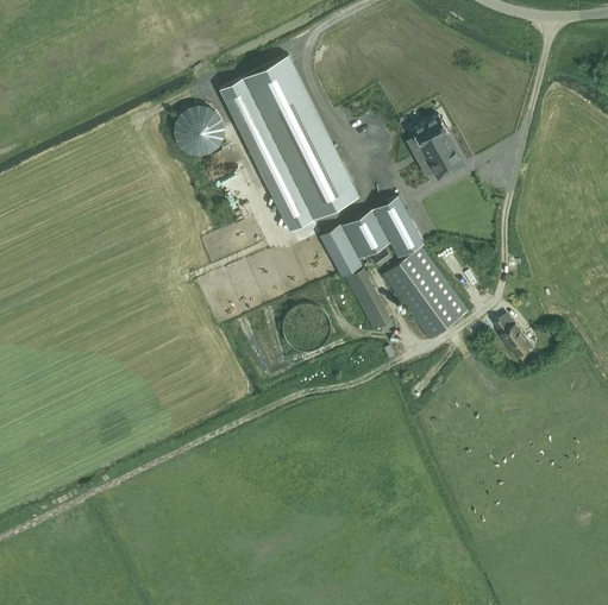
[(289,56),(219,90),(289,232),(359,197),(289,56)]
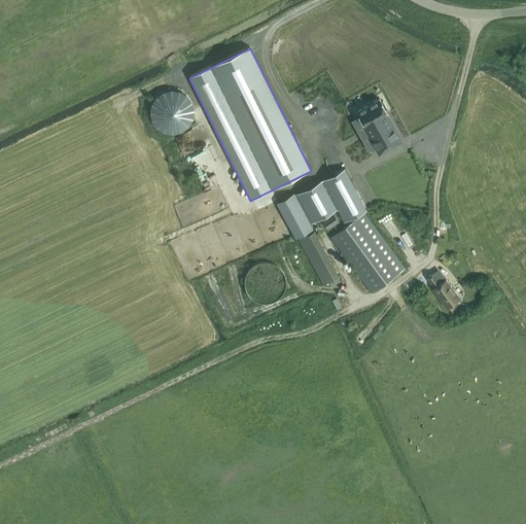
[(165,133),(173,135),(179,134),(185,131),(190,126),(194,119),(196,113),(195,106),(191,100),(187,96),(181,92),(175,91),(169,91),(163,93),(158,97),(153,103),(150,110),(151,117),(153,124),(159,130),(165,133)]
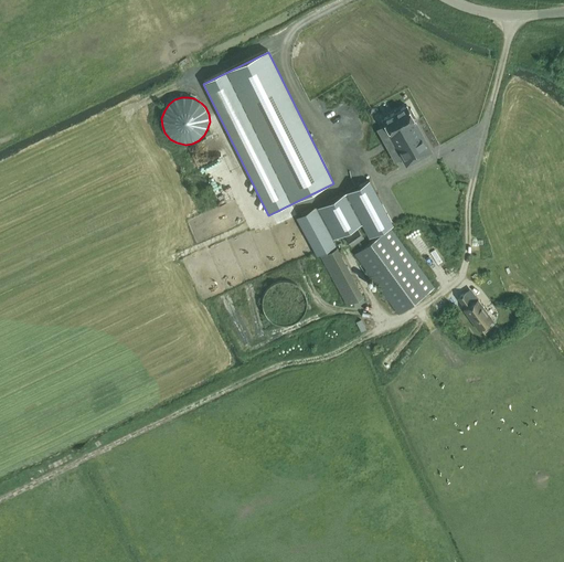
[(407,106),(383,120),(386,127),(392,137),(394,136),(397,142),(402,148),(397,150),(404,160),(407,167),(432,154),(423,137),(418,130),(415,124),(416,123),(414,118),(416,118),(412,110),(410,110),(407,106)]
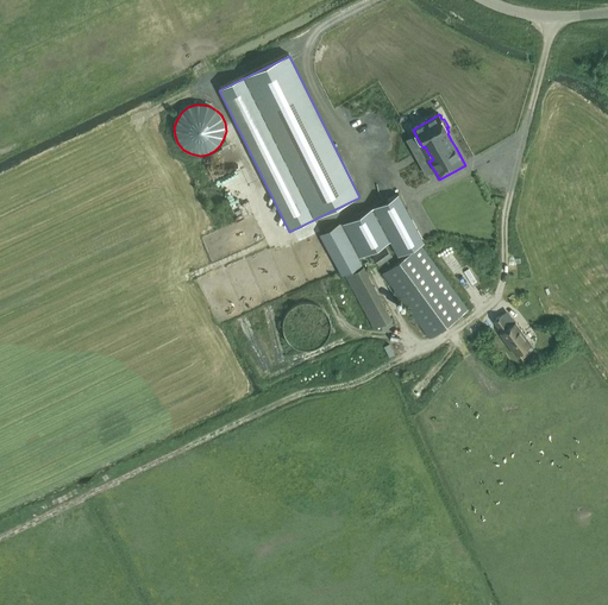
[(344,227),(342,228),(340,226),(320,237),(343,277),(362,266),(359,260),(390,243),(399,258),(424,244),(399,197),(344,226),(344,227)]
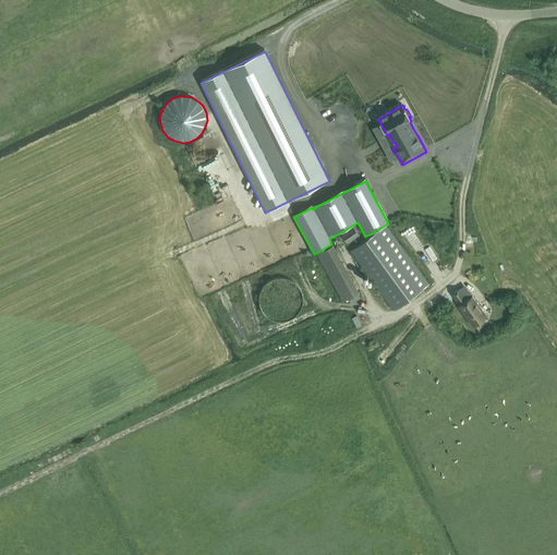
[(461,186),(450,189),(452,197),(462,195),(461,186)]
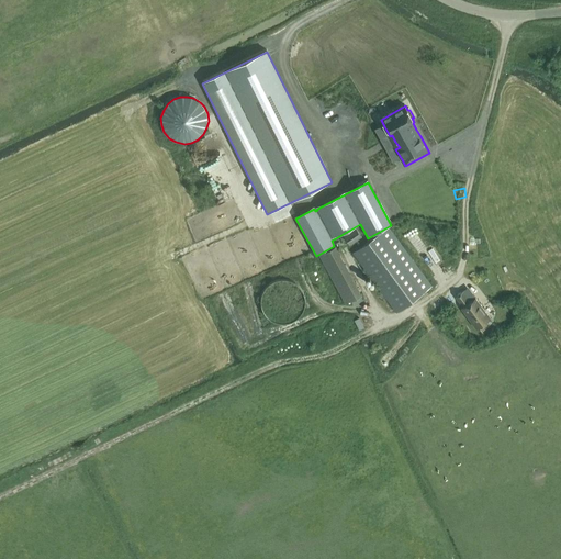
[(344,237),(350,248),(363,239),(356,228),(344,237)]
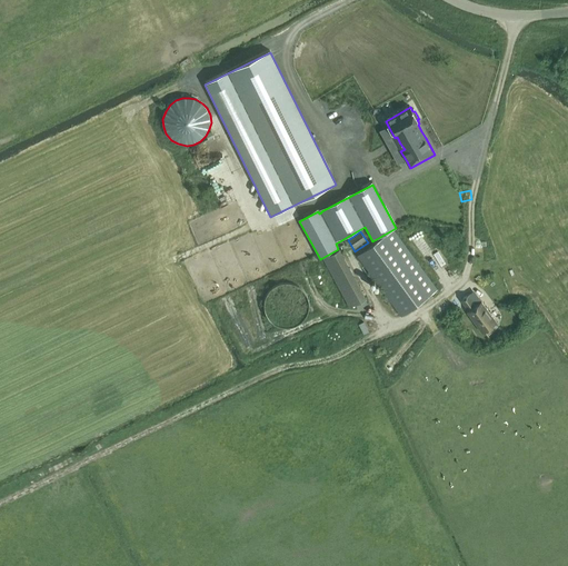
[(402,319),(438,293),(411,256),(394,232),(358,258),(376,283),(402,319)]
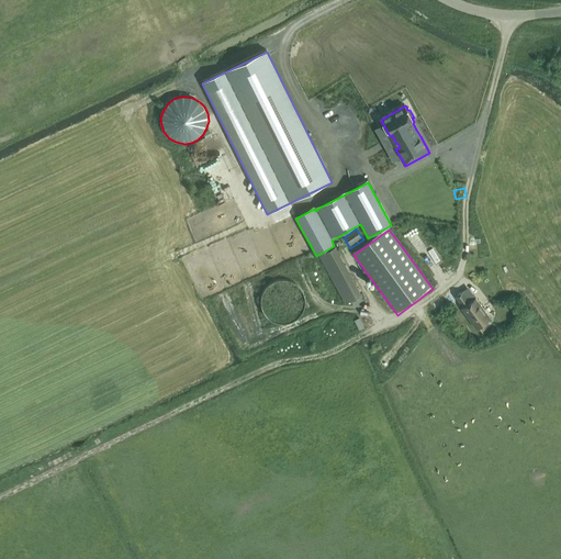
[(336,248),(320,257),(346,305),(362,297),(336,248)]
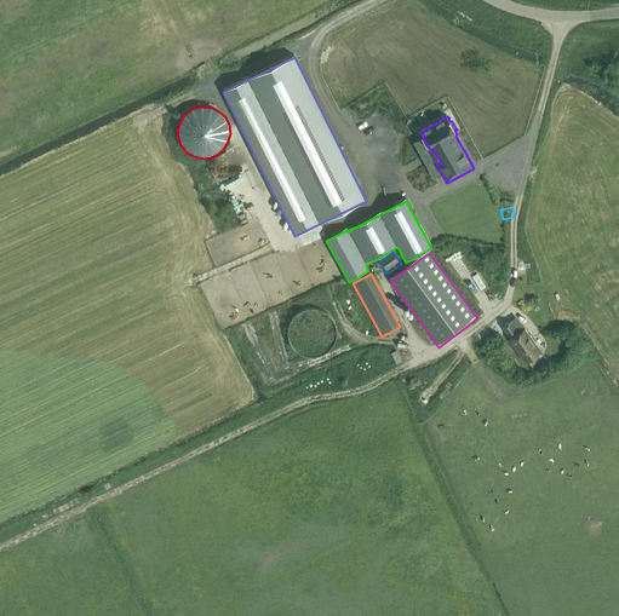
[(307,358),(313,360),(320,358),(327,356),(332,351),(336,345),(337,339),(337,333),(337,328),(333,322),(330,317),(325,312),(319,311),(313,310),(305,311),(301,314),(296,317),(292,322),(290,328),(288,334),(288,339),(291,344),(293,350),(298,355),(302,357),(307,358)]
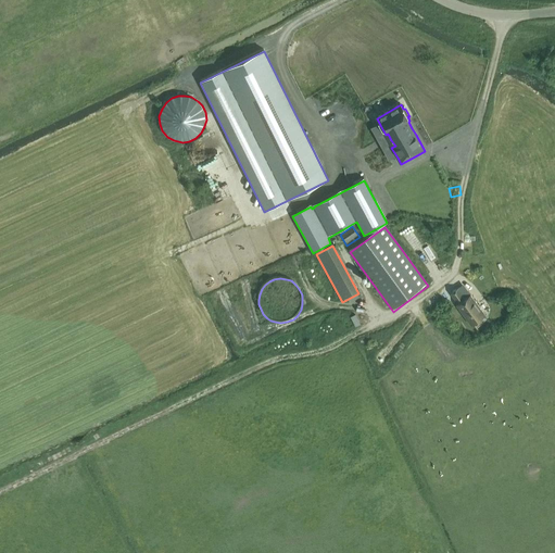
[(472,328),(486,317),(471,297),(466,301),(458,290),(452,296),(458,305),(457,308),(472,328)]
